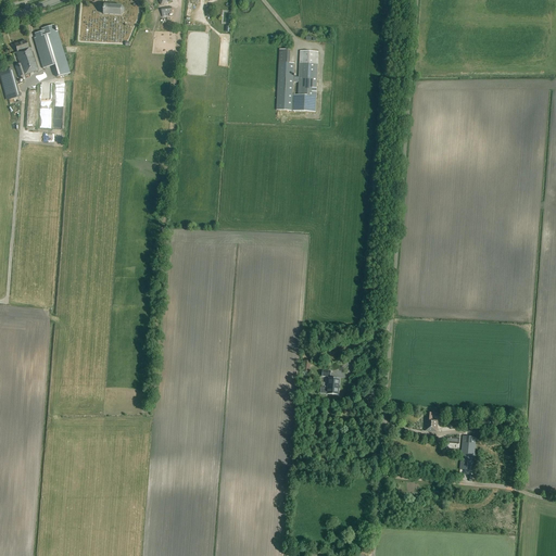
[(121,16),(124,13),(124,10),(122,7),(104,4),(103,14),(121,16)]
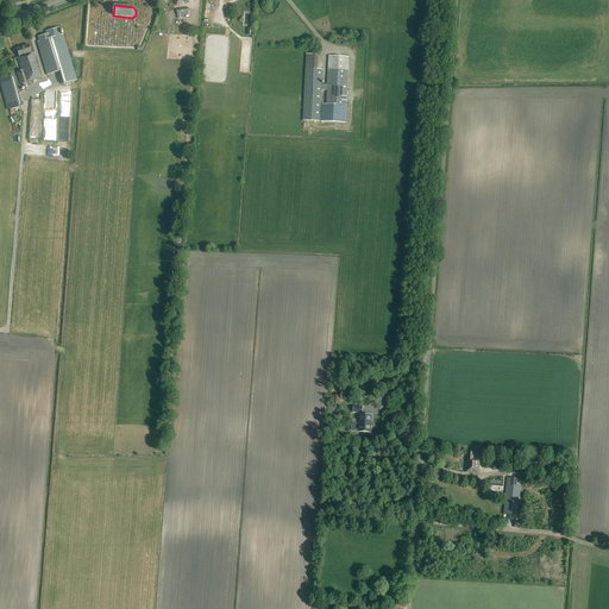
[(176,10),(177,19),(189,18),(188,8),(176,10)]
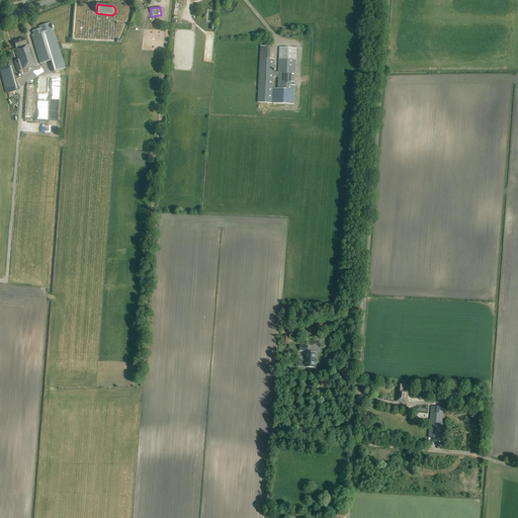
[(33,35),(31,36),(39,64),(50,61),(54,72),(65,69),(53,29),(52,30),(50,23),(38,27),(39,29),(32,31),(33,35)]
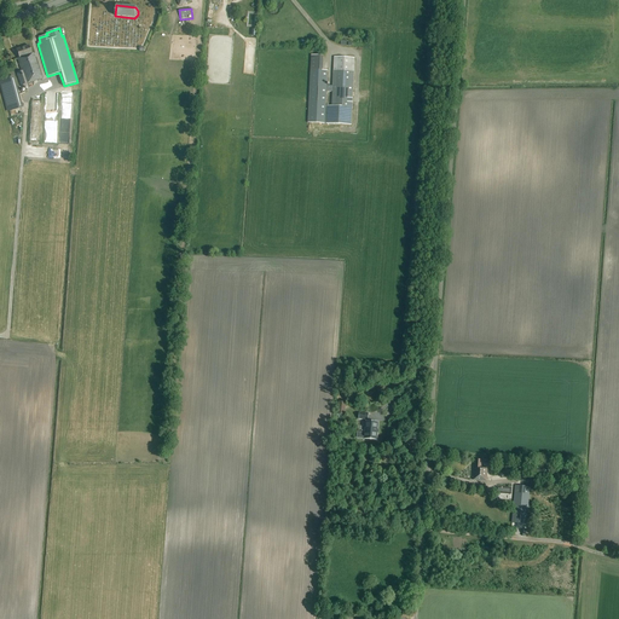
[(21,71),(17,73),(22,86),(42,79),(34,53),(32,55),(29,46),(16,50),(19,59),(17,59),(21,71)]
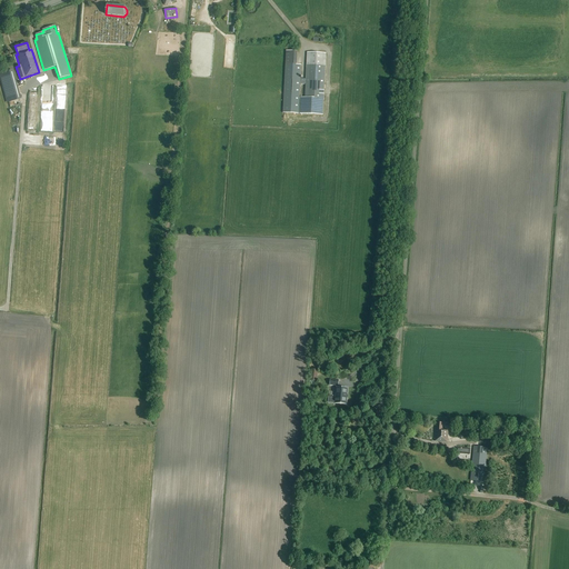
[(296,65),(296,51),(286,51),(282,113),(322,116),(325,67),(326,53),(307,52),(306,79),(300,79),(301,66),(296,65)]
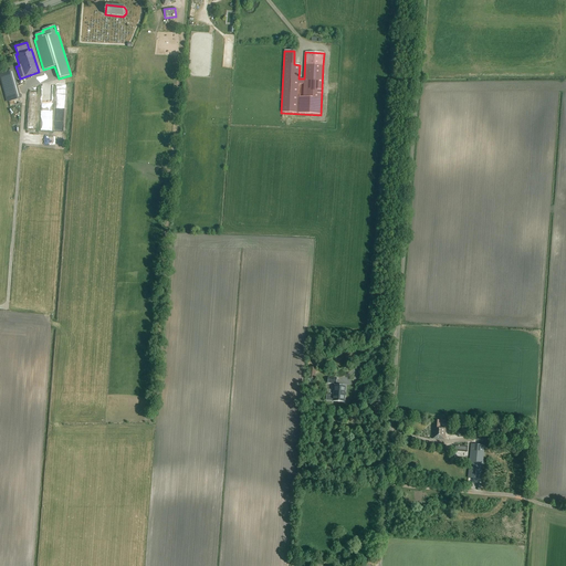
[(21,98),(16,80),(3,83),(9,102),(21,98)]
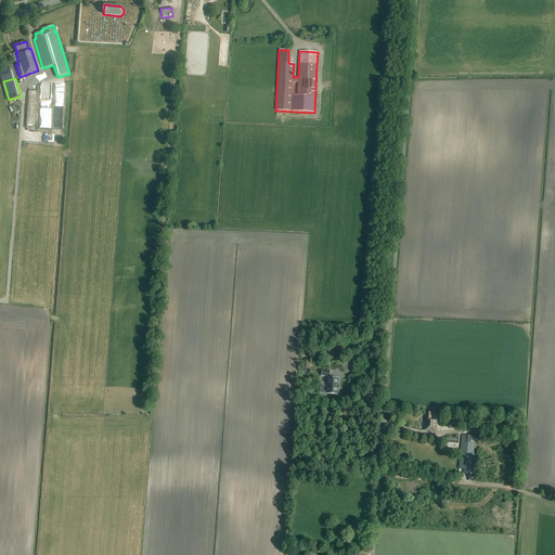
[(330,376),(331,371),(322,370),(321,375),(327,376),(326,388),(320,387),(320,392),(326,392),(326,394),(337,395),(338,378),(330,377),(330,376)]
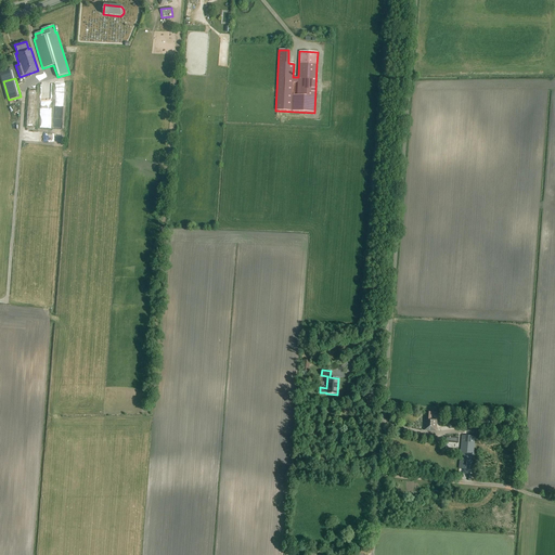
[(424,430),(436,431),(437,420),(431,418),(431,413),(425,413),(424,430)]
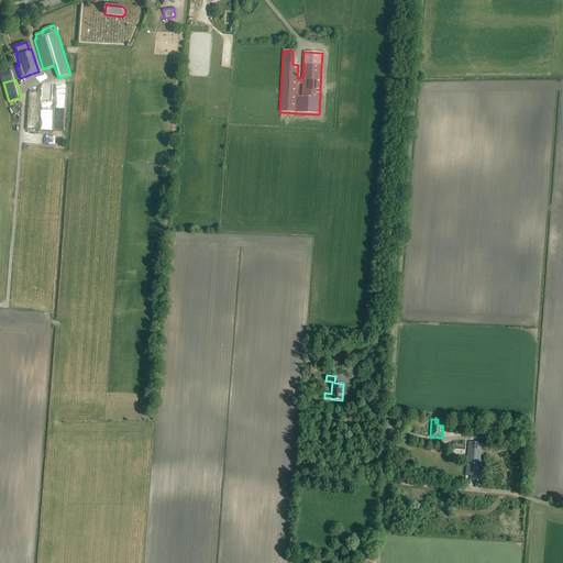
[(478,482),(482,443),(468,442),(465,481),(478,482)]
